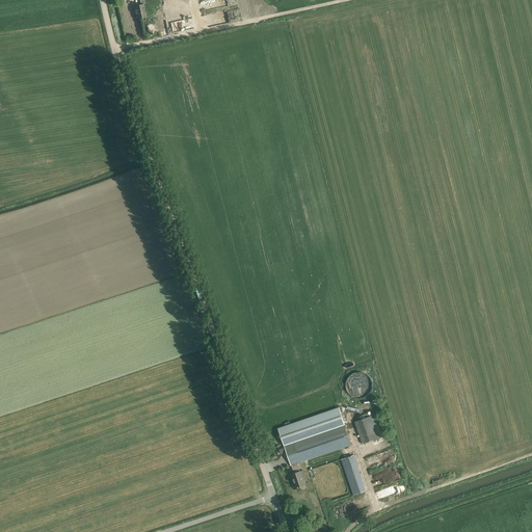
[(139,0),(140,4),(134,6),(134,10),(135,10),(136,15),(137,19),(141,18),(147,17),(143,4),(145,4),(145,2),(144,0),(139,0)]
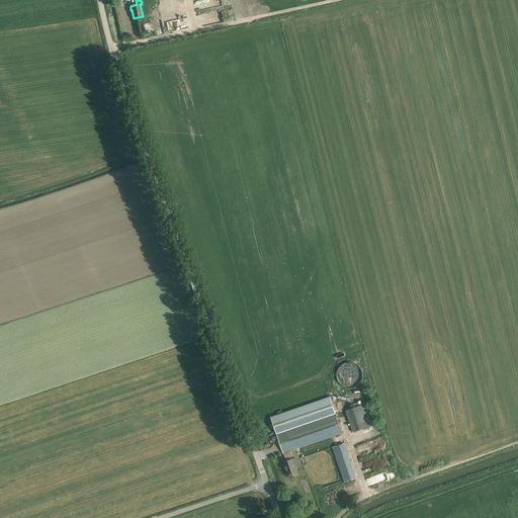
[(353,363),(350,362),(349,362),(347,362),(345,363),(343,364),(341,365),(340,367),(339,367),(338,369),(337,371),(337,374),(337,376),(337,378),(338,380),(339,382),(340,383),(341,384),(343,385),(345,386),(346,387),(348,387),(352,387),(354,386),(356,385),(357,384),(358,383),(360,382),(361,380),(361,378),(362,376),(362,374),(361,371),(361,369),(360,367),(358,366),(357,364),(355,363),(353,363)]
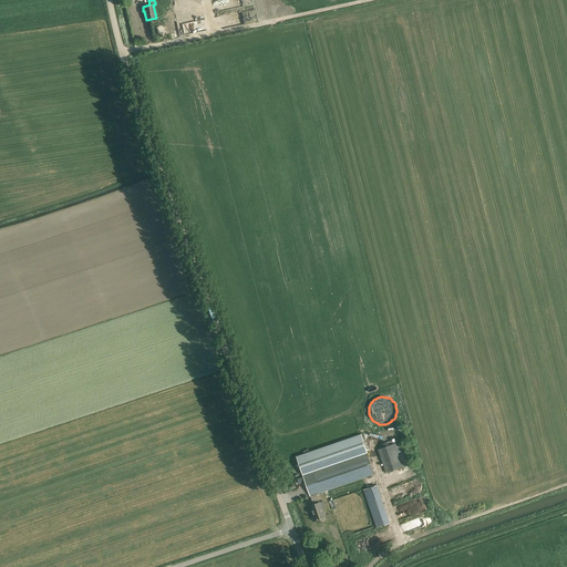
[(358,435),(296,456),(302,475),(310,496),(311,496),(317,494),(325,492),(328,491),(374,474),(367,453),(368,453),(361,434),(358,435)]
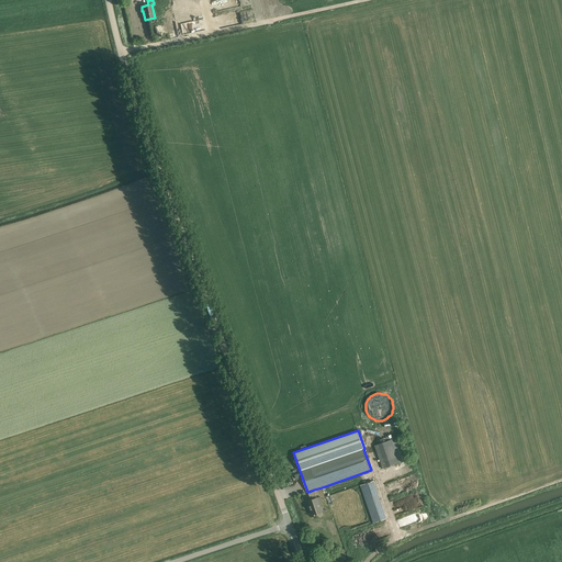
[(396,439),(374,446),(382,470),(404,462),(396,439)]
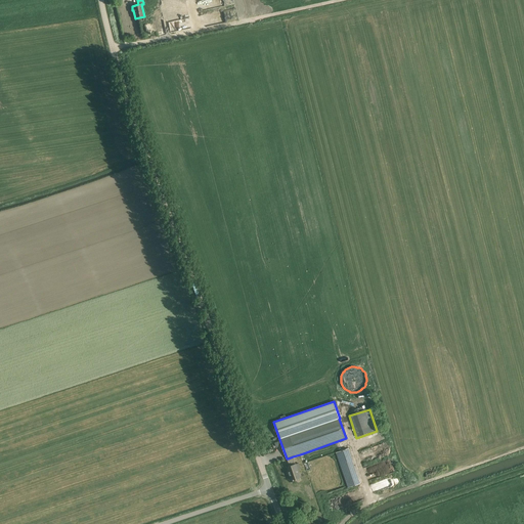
[(352,460),(348,448),(336,452),(340,465),(352,460)]
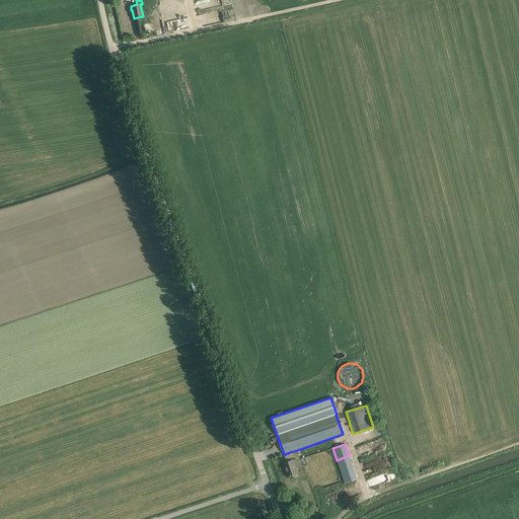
[(287,461),(284,462),(289,475),(294,474),(298,472),(295,465),(293,460),(290,452),(285,454),(287,461)]
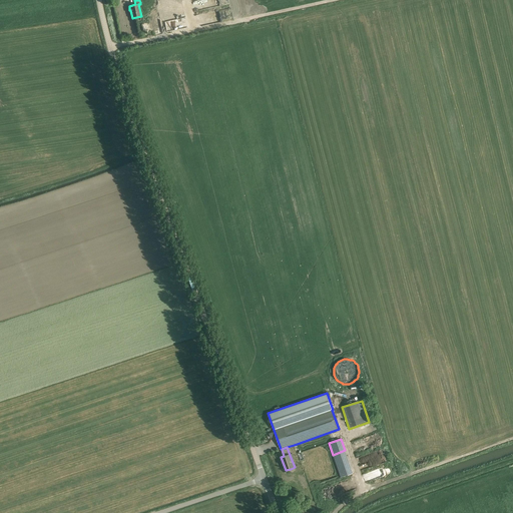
All buildings are outlined.
